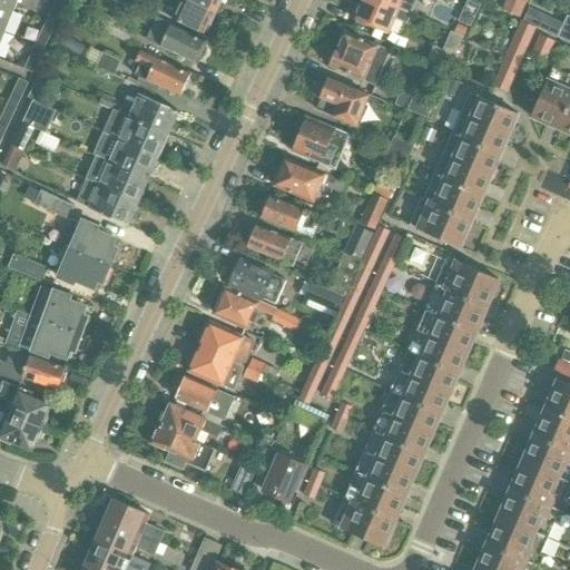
[(18,0),(0,0),(0,6),(13,11),(18,0)]
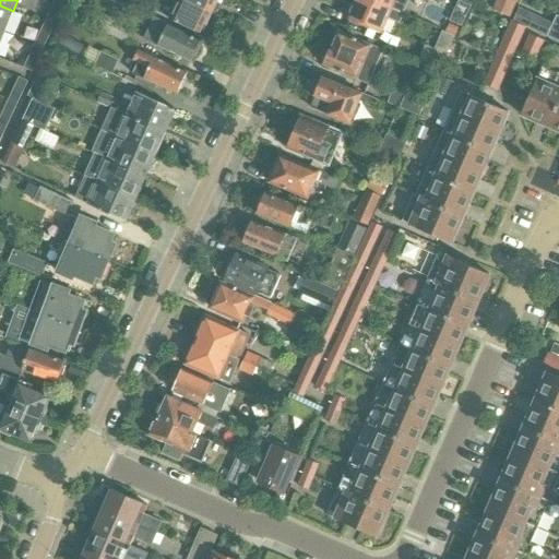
[(188,0),(163,0),(165,1),(159,13),(202,34),(213,11),(188,0)]
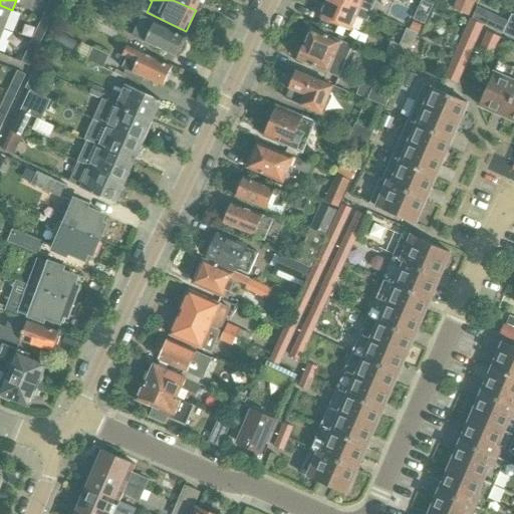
[(173,0),(196,10),(200,0),(173,0)]
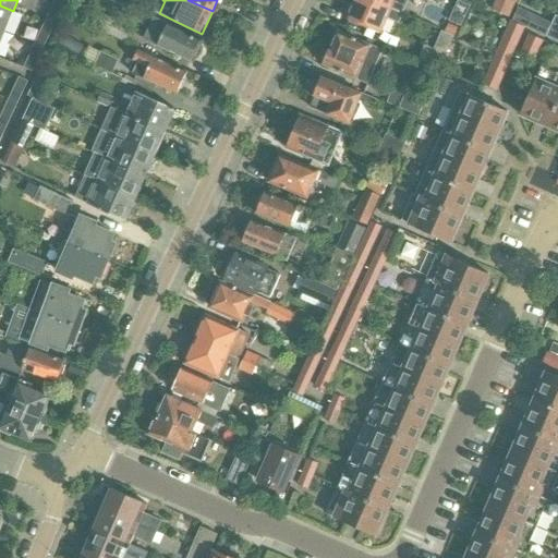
[(381,33),(387,19),(399,24),(403,13),(391,8),(372,0),(354,0),(348,19),(381,33)]
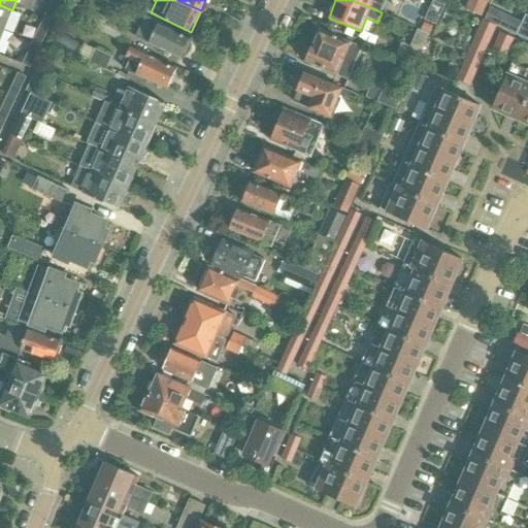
[(352,0),(370,7),(382,12),(387,0),(352,0)]
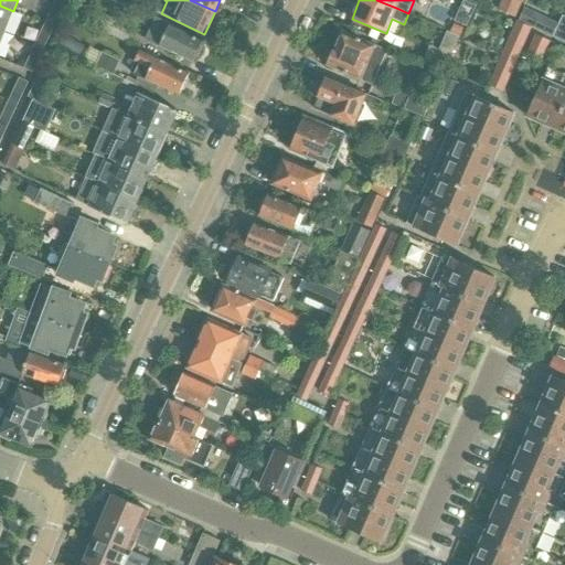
[(515,18),(522,0),(502,0),(498,10),(515,18)]
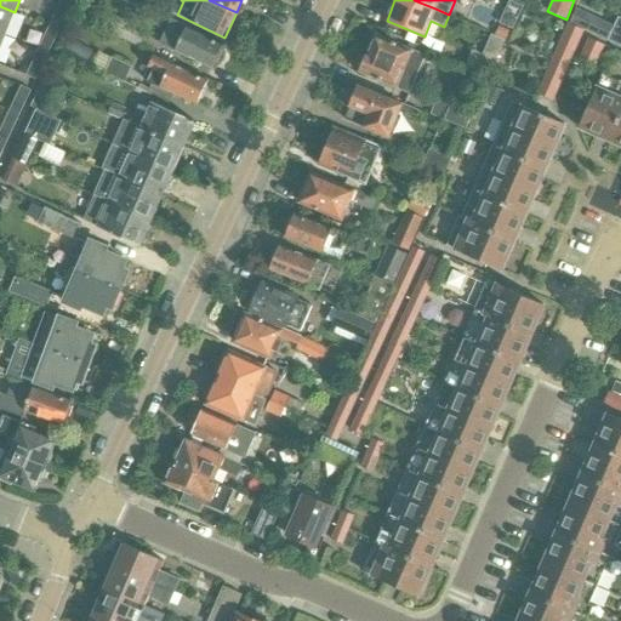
[(70,7),(61,3),(49,27),(60,32),(70,7)]
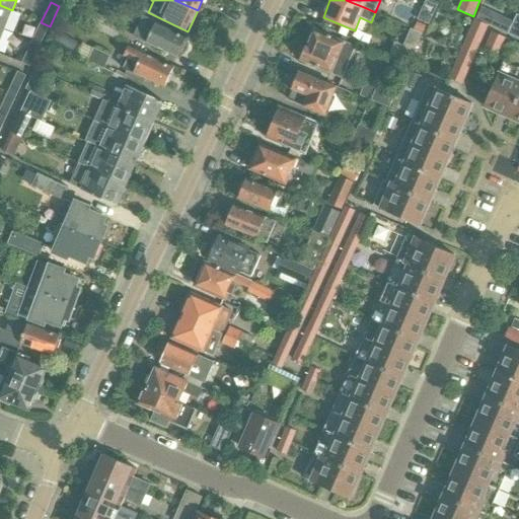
[(0,29),(4,31),(12,10),(0,5),(0,29)]
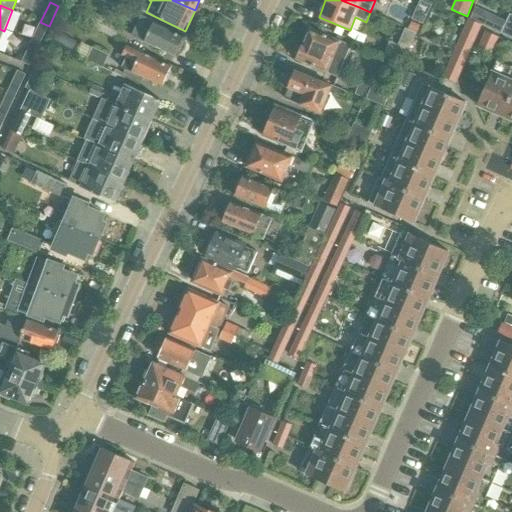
[(500,34),(506,22),(489,14),(483,26),(500,34)]
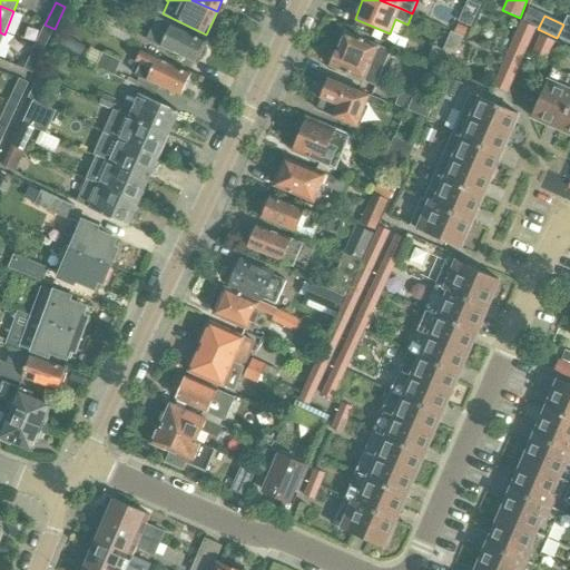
[(563,25),(557,38),(569,43),(569,17),(568,17),(563,25)]
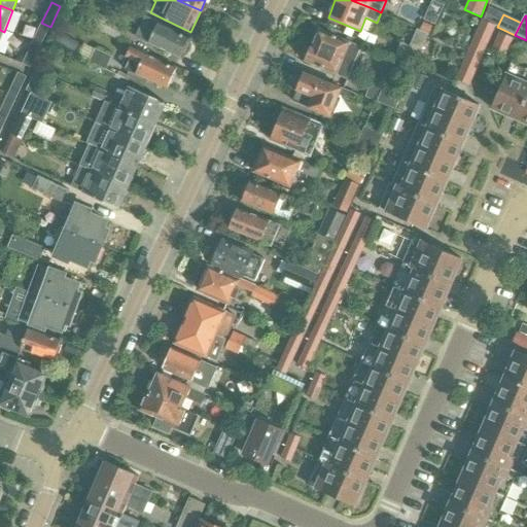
[(145,16),(136,37),(181,58),(189,40),(157,26),(159,23),(145,16)]
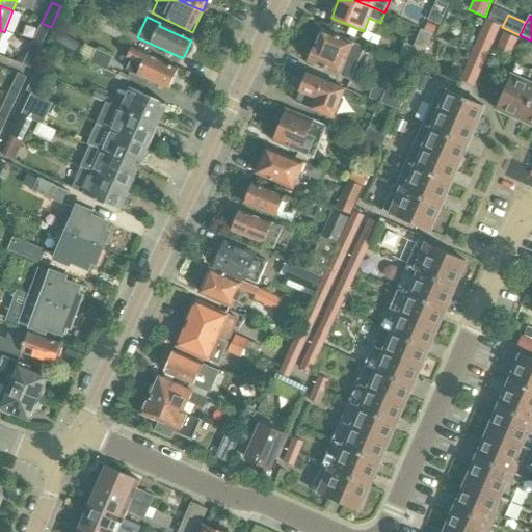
[(486,20),(460,80),(474,87),(501,26),(486,20)]
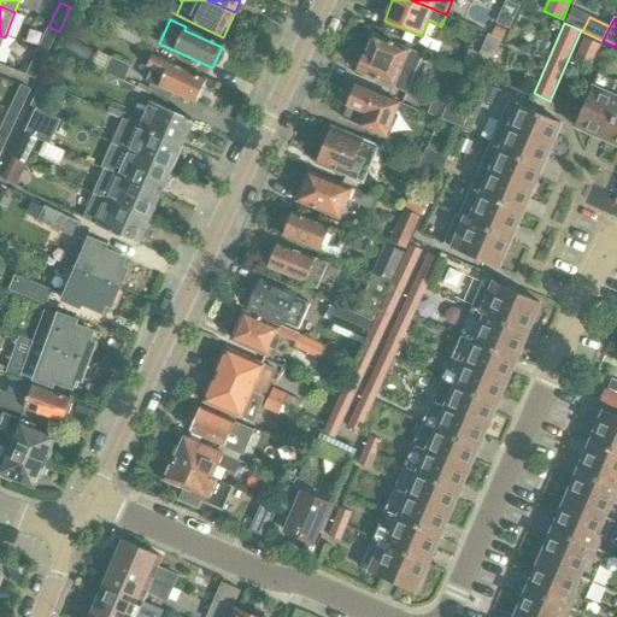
[(59,31),(48,27),(37,51),(48,56),(59,31)]
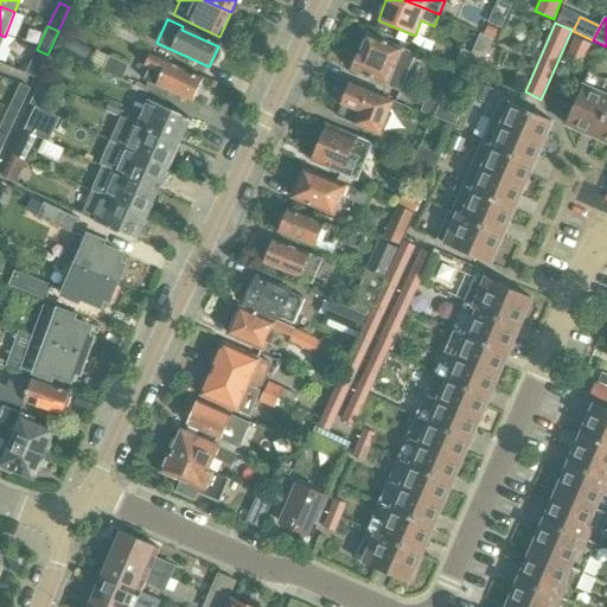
[(472,53),(462,50),(457,62),(480,72),(494,40),(480,34),(472,53)]
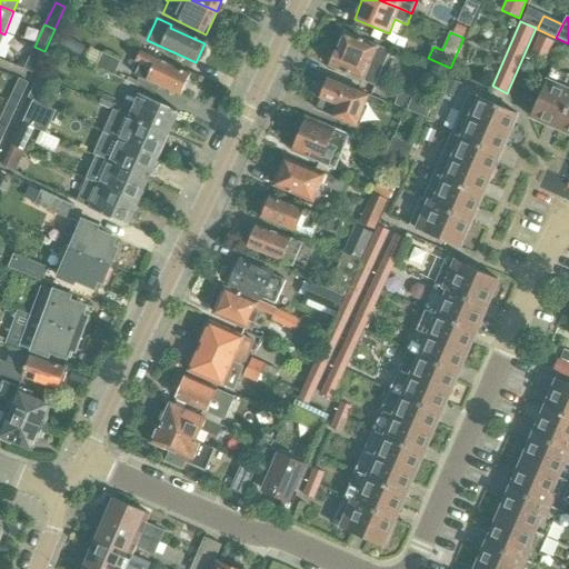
[(346,72),(345,73),(377,87),(392,47),(376,39),(373,45),(359,38),(359,40),(346,35),(339,50),(337,49),(330,66),(346,72)]
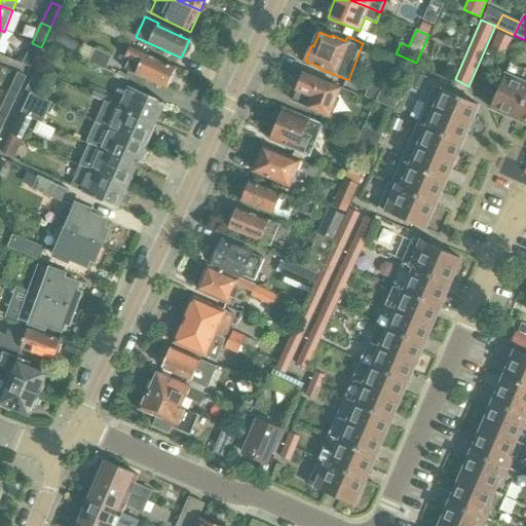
[(498,32),(490,49),(504,57),(513,38),(498,32)]
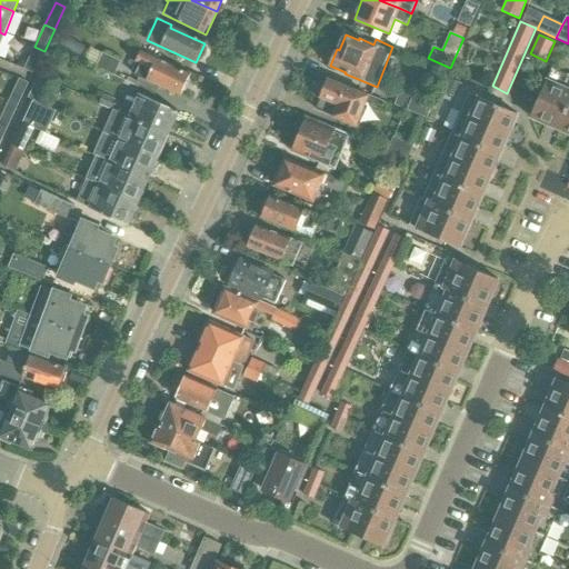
[(45,51),(35,47),(25,69),(33,73),(45,51)]
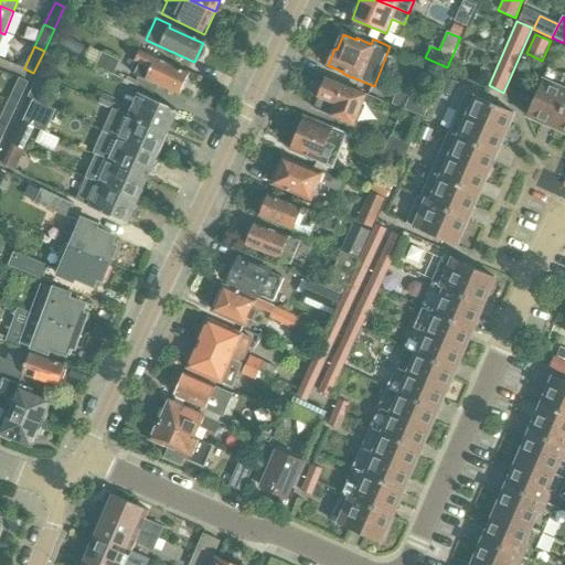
[(84,61),(115,74),(120,61),(91,48),(84,61)]
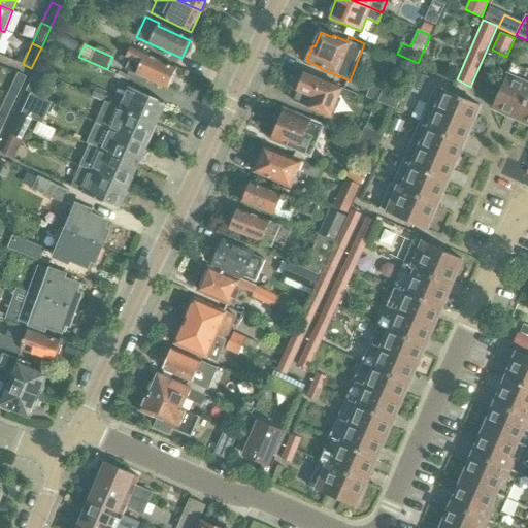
[(131,47),(123,66),(128,69),(169,88),(177,70),(144,56),(145,54),(131,47)]
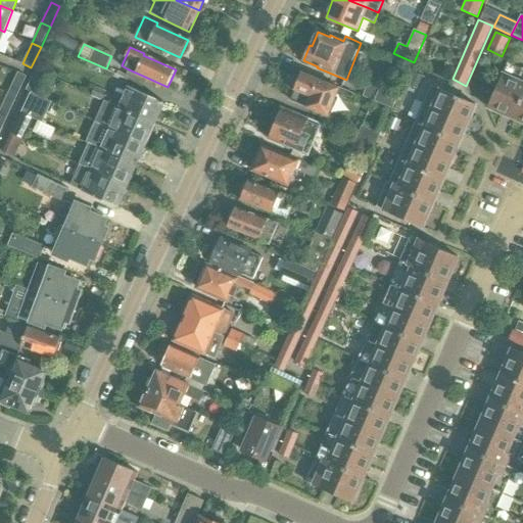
[(392,56),(395,57),(394,59),(412,67),(414,62),(393,53),(392,56)]
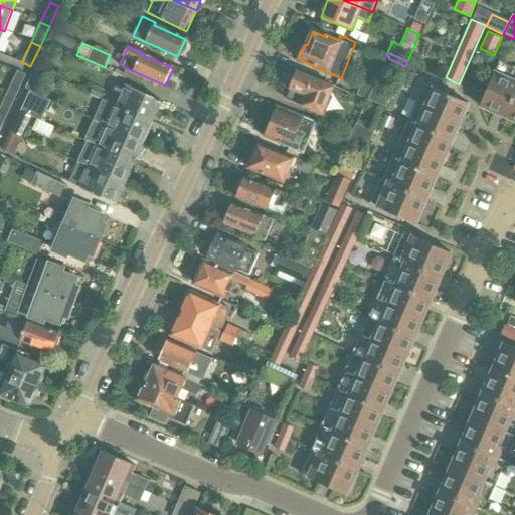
[(489,91),(482,107),(514,121),(514,66),(502,61),(489,91)]
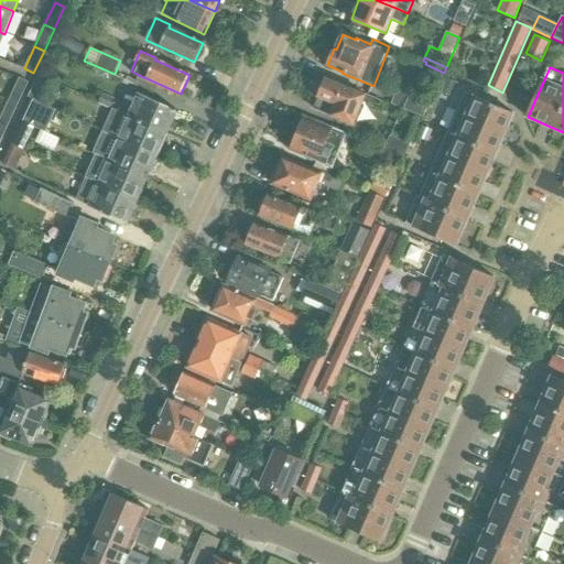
[(28,97),(33,99),(34,98),(44,102),(53,82),(39,75),(28,97)]
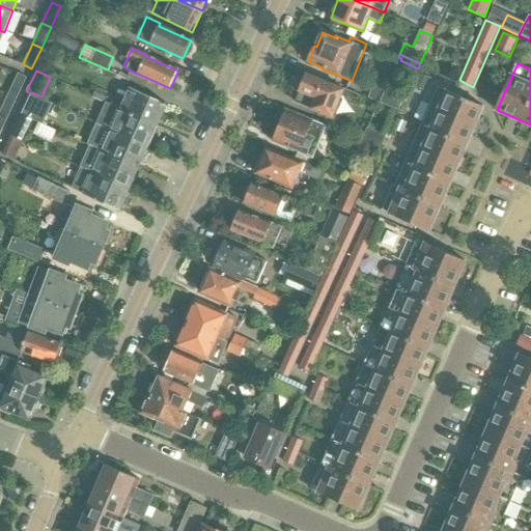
[(8,94),(17,99),(27,78),(19,74),(8,94)]
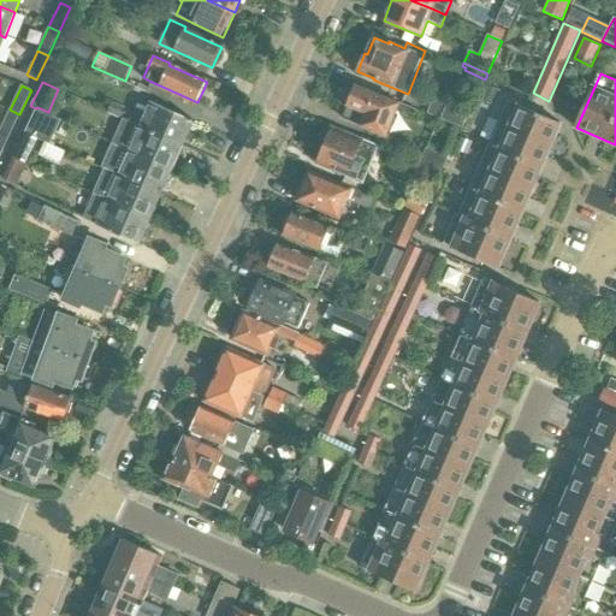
[(400,106),(356,87),(342,119),(386,138),(398,112),(413,118),(416,110),(401,104),(400,106)]
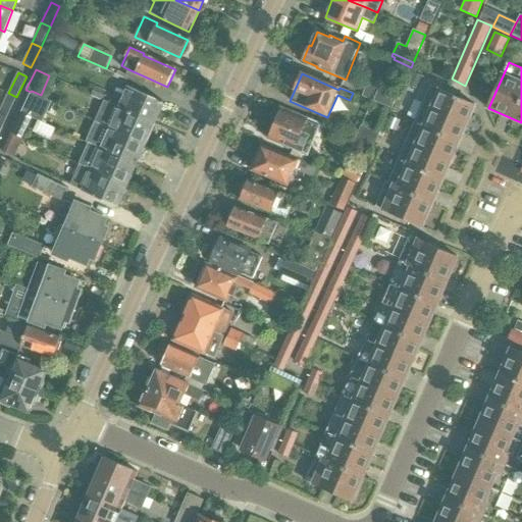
[(378,88),(367,83),(362,97),(392,109),(398,97),(397,97),(398,95),(379,87),(378,88)]
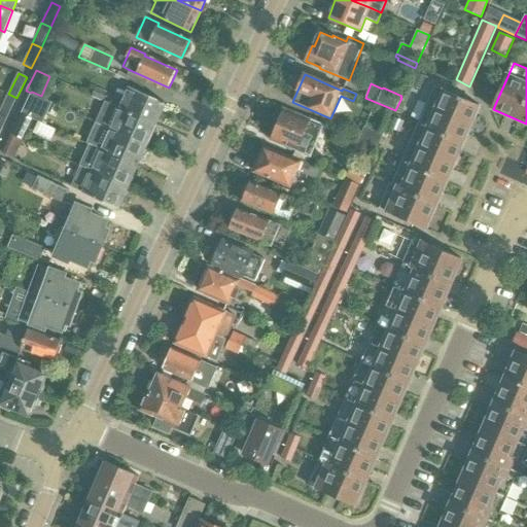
[(388,181),(377,208),(427,231),(481,107),(433,86),(391,183),(388,181)]
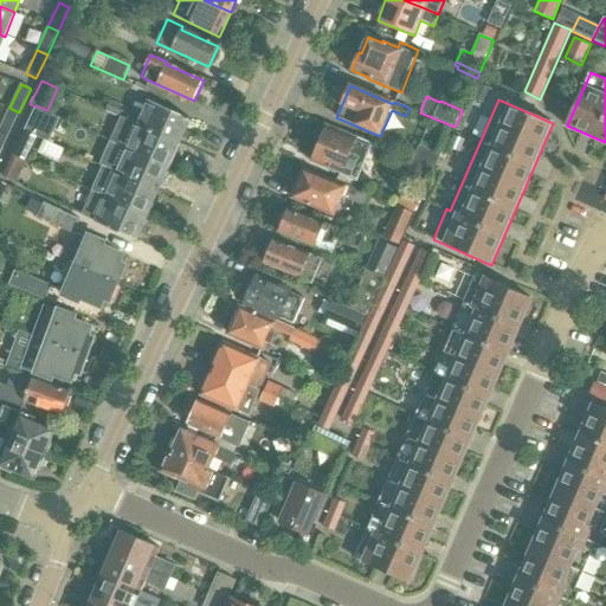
[(149,101),(139,123),(181,143),(192,120),(149,101)]
